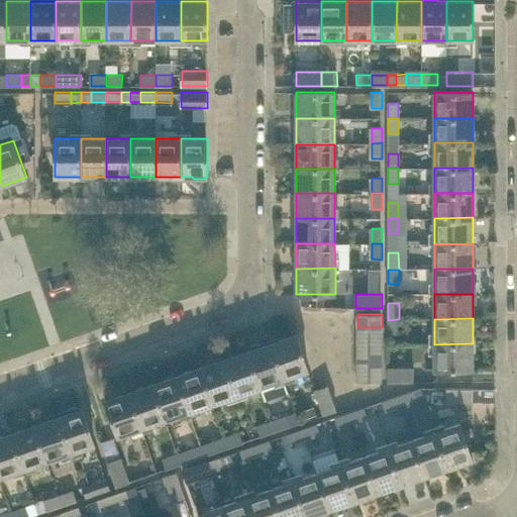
[(388,334),(399,334),(399,319),(388,320),(388,334)]
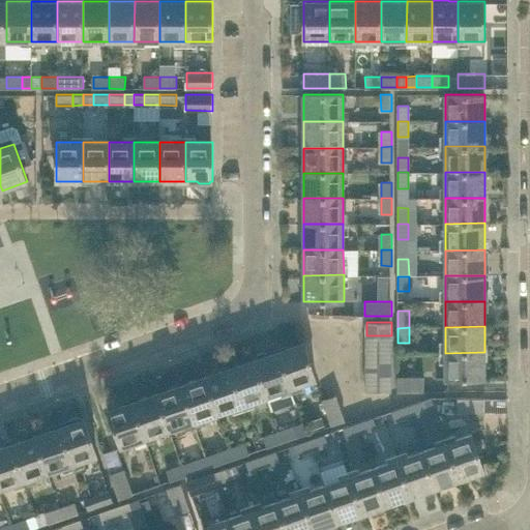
[(366,350),(391,350),(391,335),(366,335),(366,350)]
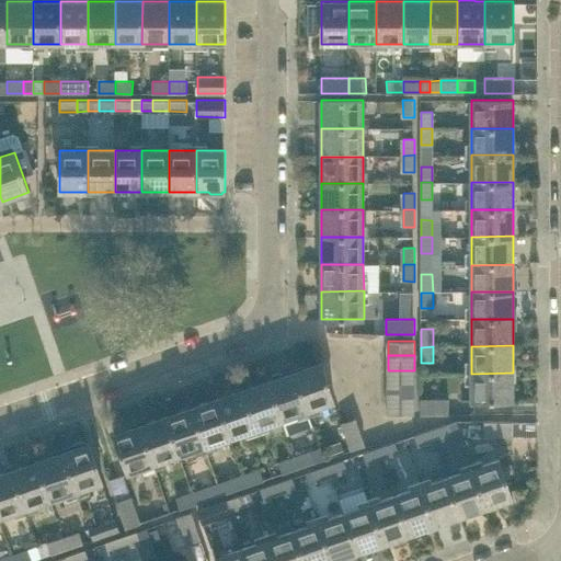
[(308,411),(334,402),(321,362),(294,371),(308,411)]
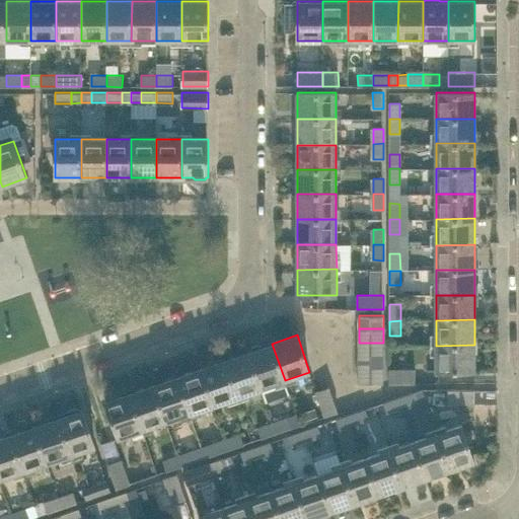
[(359,356),(383,356),(383,343),(359,343),(359,356)]
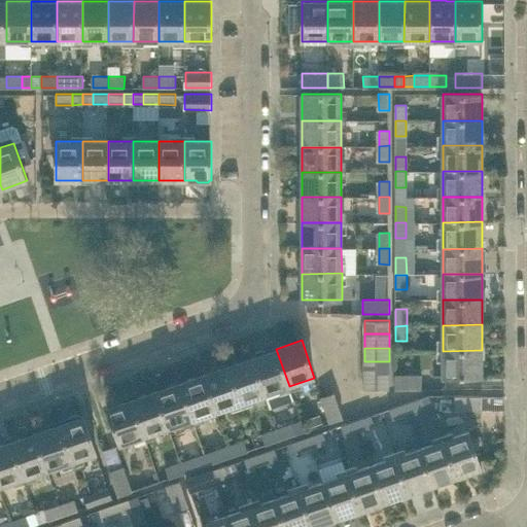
[(289,386),(276,349),(268,352),(262,349),(255,352),(252,357),(266,394),(289,386)]
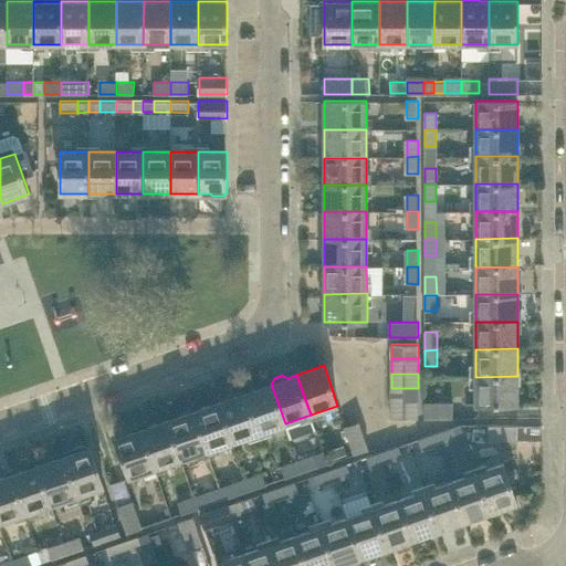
[(475,405),(517,405),(517,376),(475,377),(475,405)]
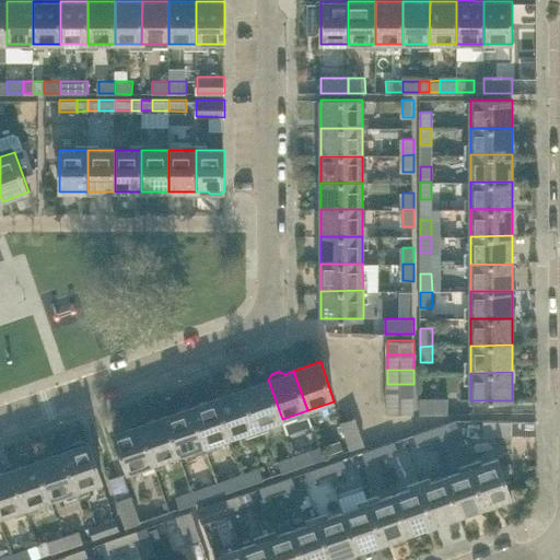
[(256,428),(282,419),(268,380),(243,388),(256,428)]
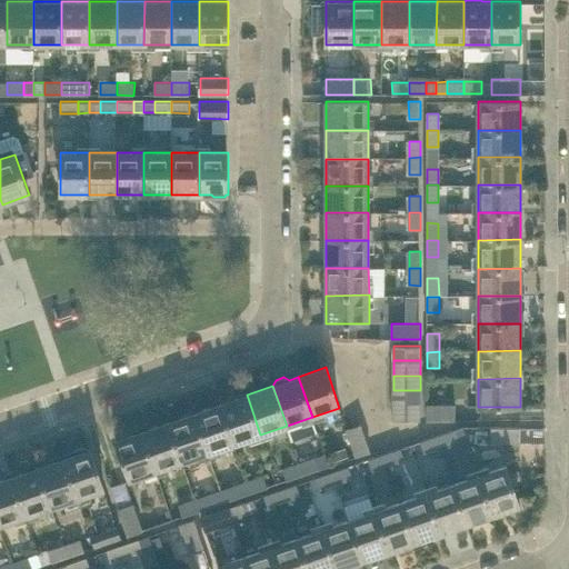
[(393,405),(420,405),(420,390),(393,390),(393,405)]
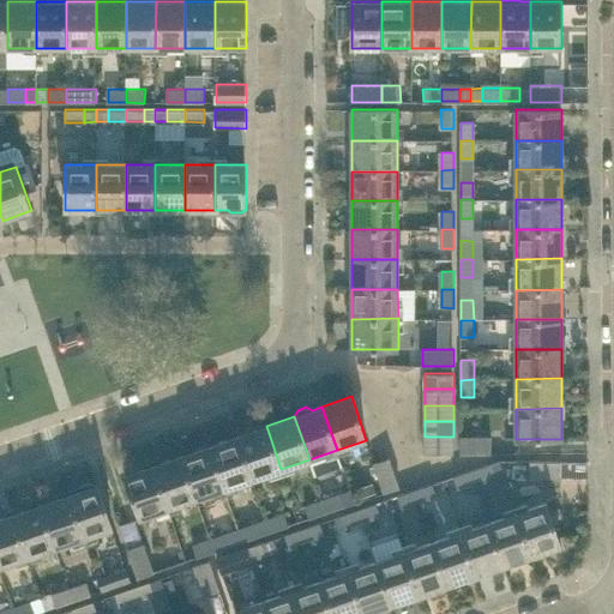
[(253,479),(281,469),(266,426),(238,435),(253,479)]
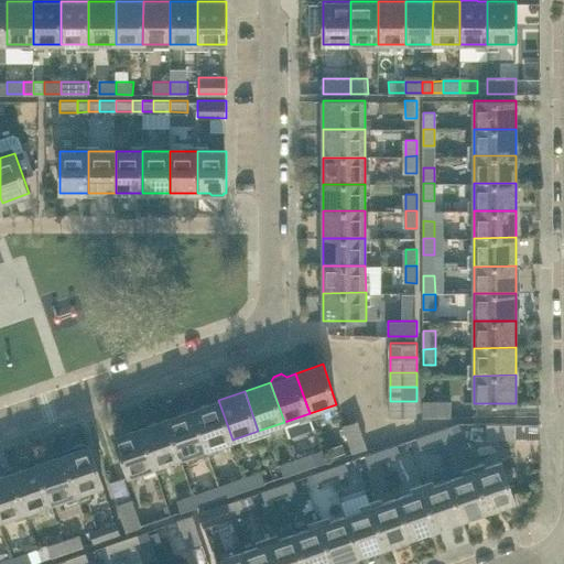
[(207,448),(232,440),(218,400),(193,409),(207,448)]
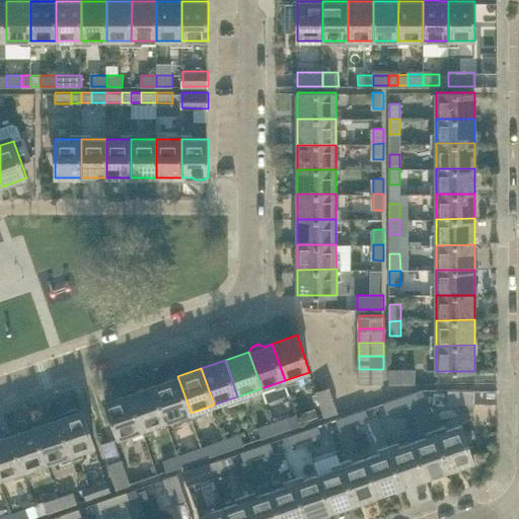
[(359,383),(383,383),(383,369),(359,369),(359,383)]
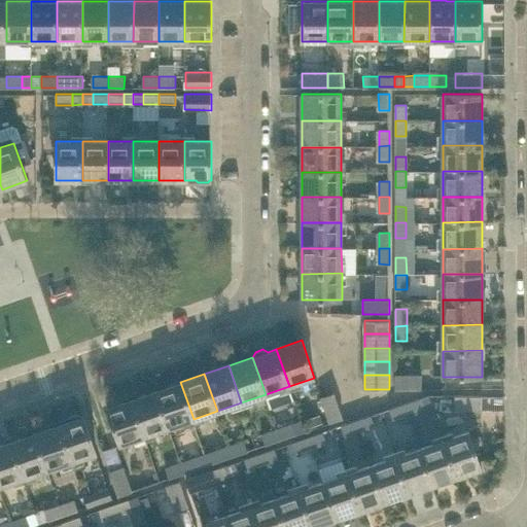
[(395,389),(421,389),(421,375),(395,375),(395,389)]
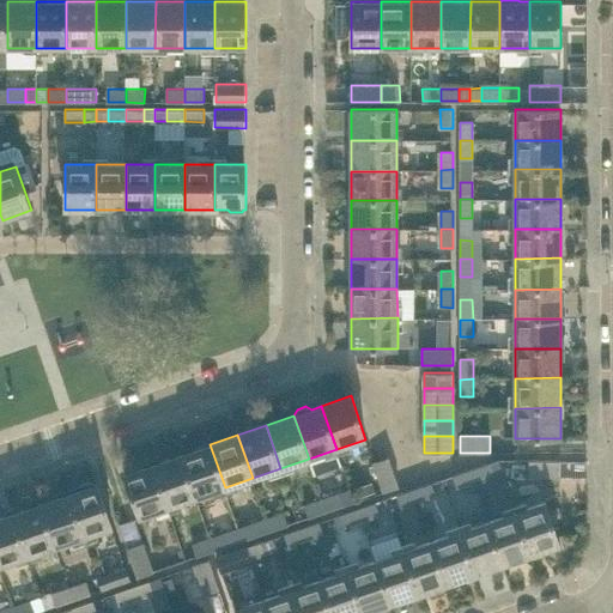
[(196,497),(225,487),(210,444),(182,454),(196,497)]
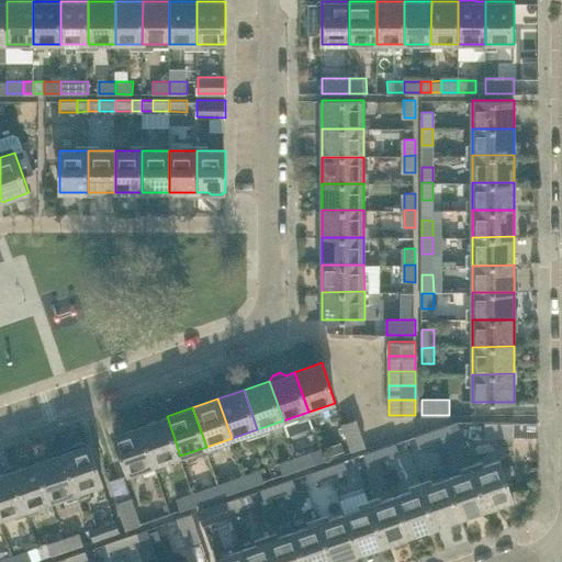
[(155,464),(180,456),(167,416),(141,425),(155,464)]
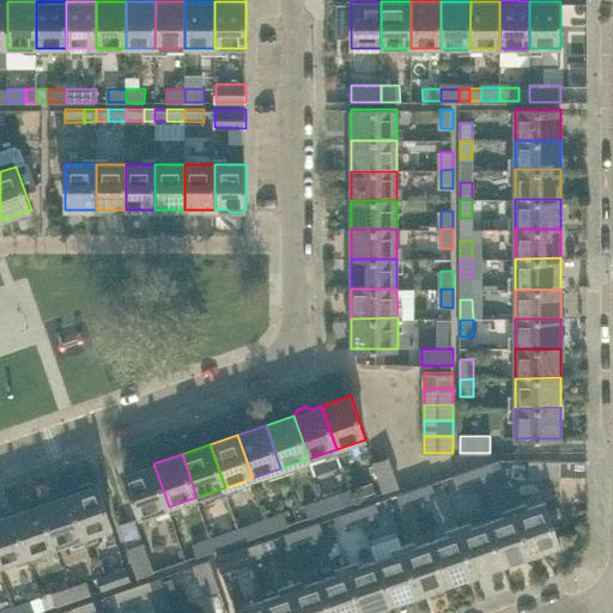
[(383,492),(399,486),(389,457),(374,462),(383,492)]
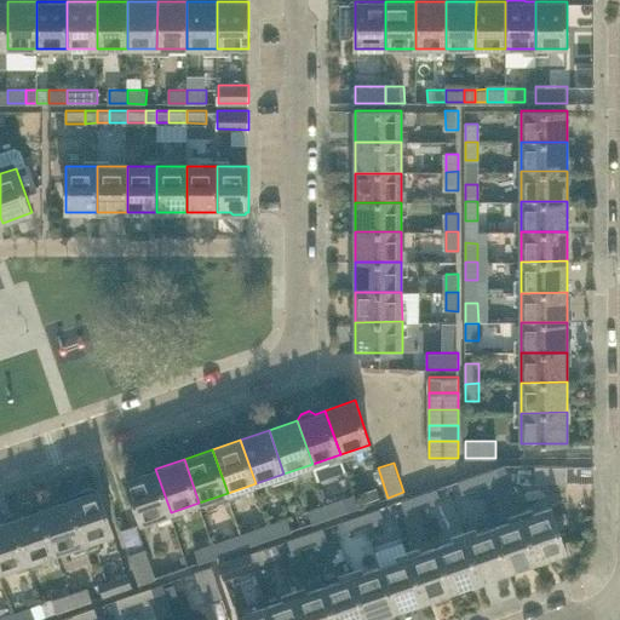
[(567,482),(567,465),(535,465),(535,482),(567,482)]
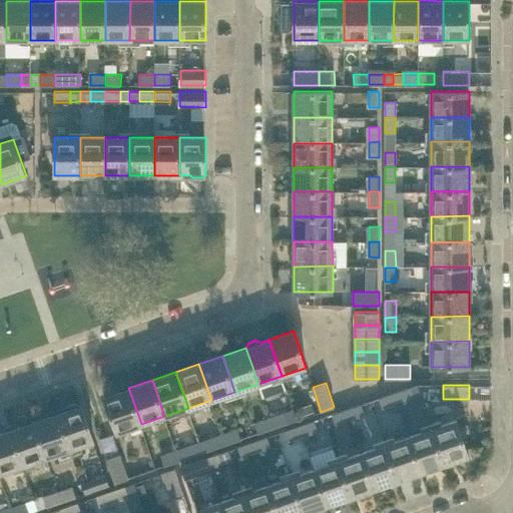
[(116,433),(141,424),(128,388),(104,397),(116,433)]
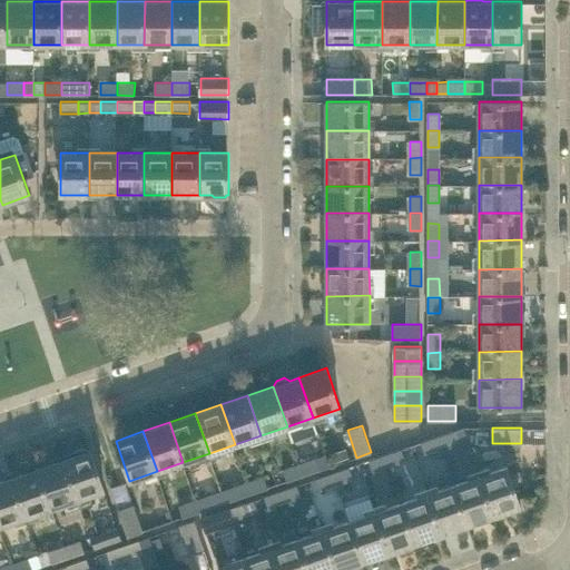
[(442,446),(458,442),(454,431),(438,436),(442,446)]
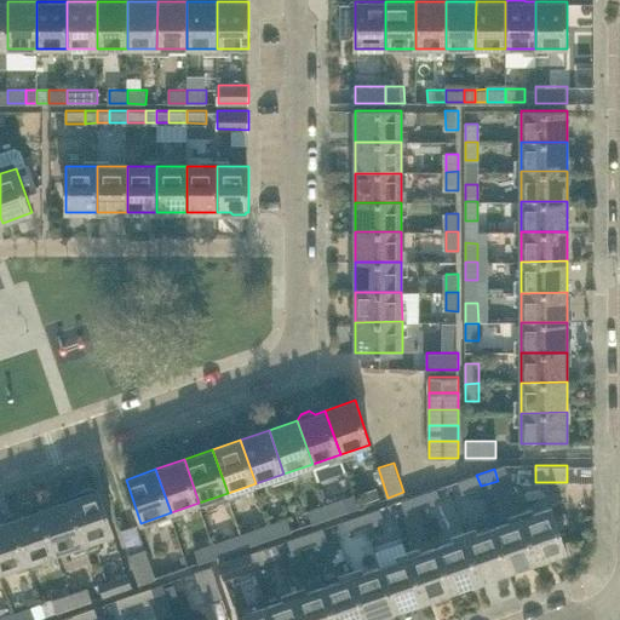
[(463,492),(480,486),(481,486),(476,475),(459,481),(463,492)]
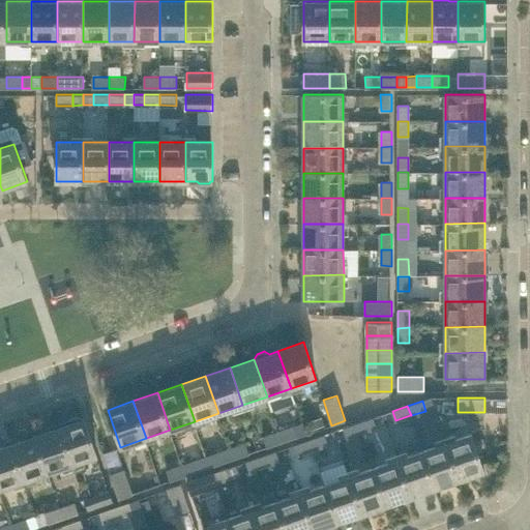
[(358,422),(362,432),(377,428),(373,417),(358,422)]
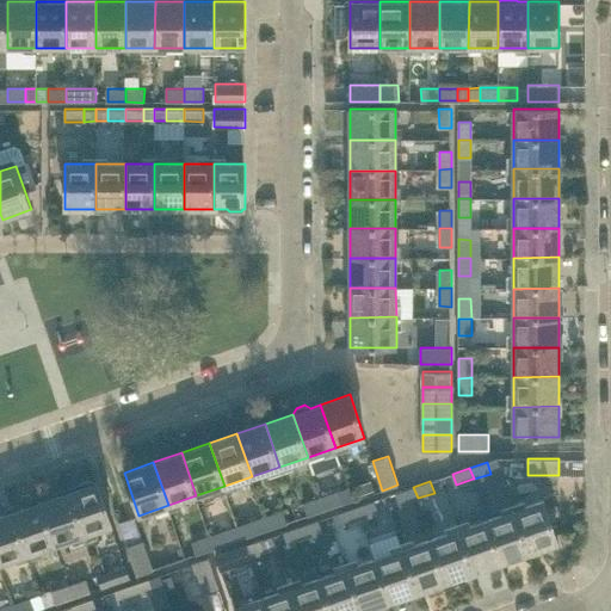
[(84,535),(112,525),(97,482),(68,492),(84,535)]
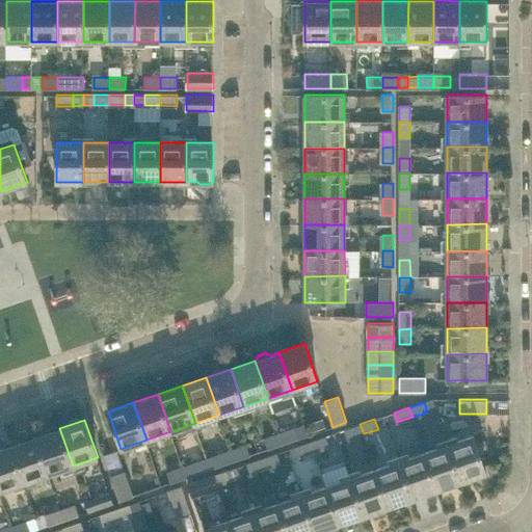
[(348,440),(364,433),(360,424),(345,429),(348,440)]
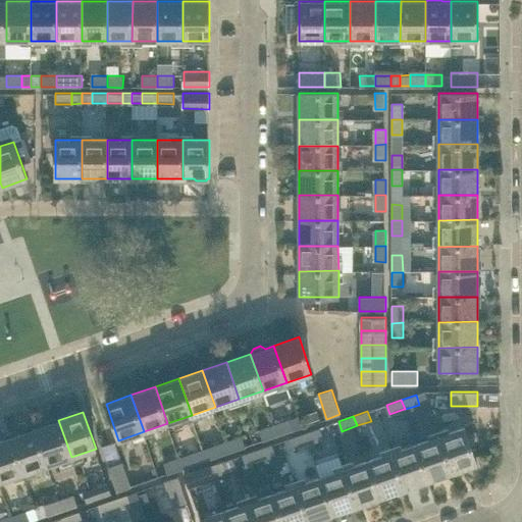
[(47,465),(71,457),(58,420),(35,428),(47,465)]
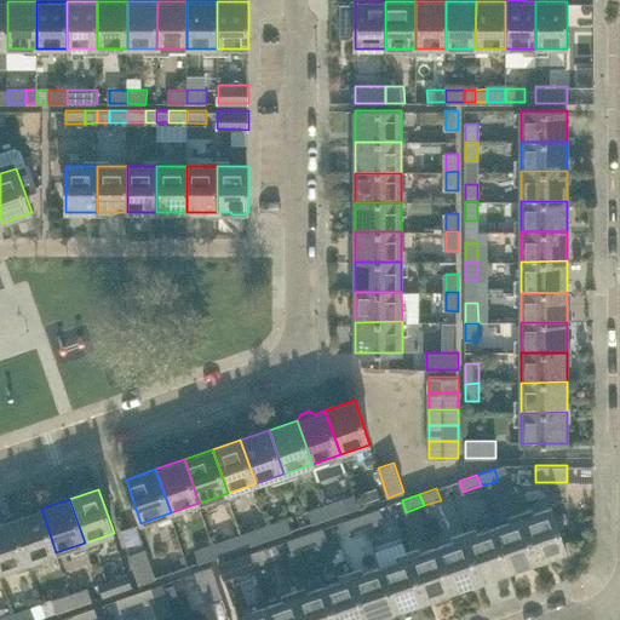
[(327,506),(331,517),(349,511),(345,500),(327,506)]
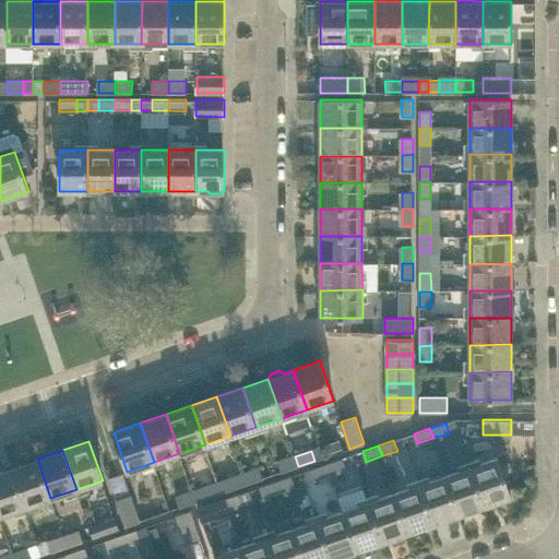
[(283,472),(298,466),(295,456),(280,462),(283,472)]
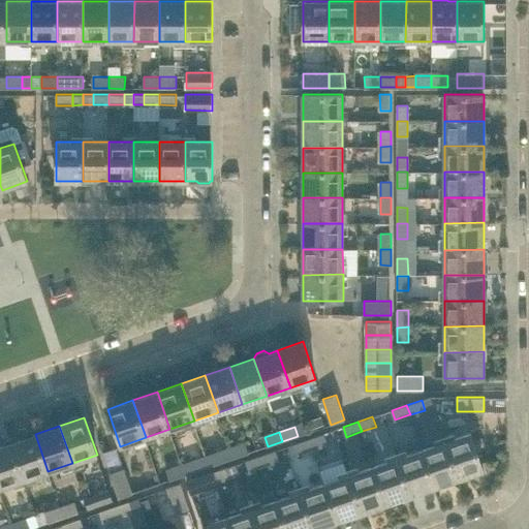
[(313,448),(329,443),(324,433),(309,438),(313,448)]
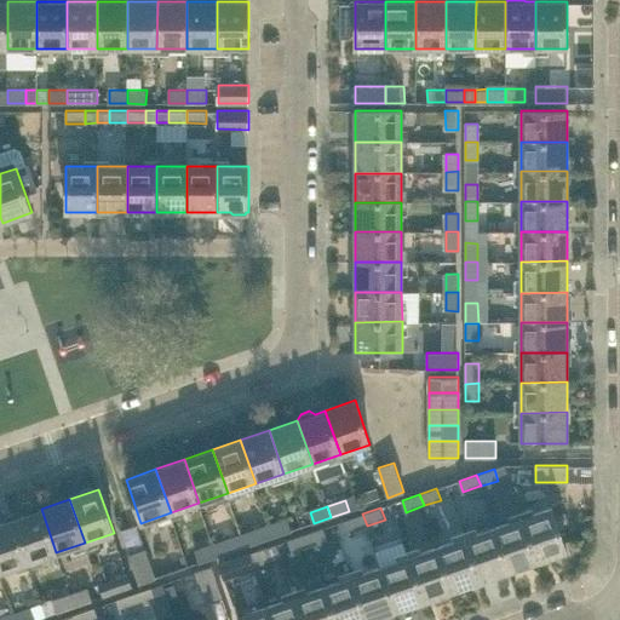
[(538,562),(567,551),(552,507),(523,517),(538,562)]
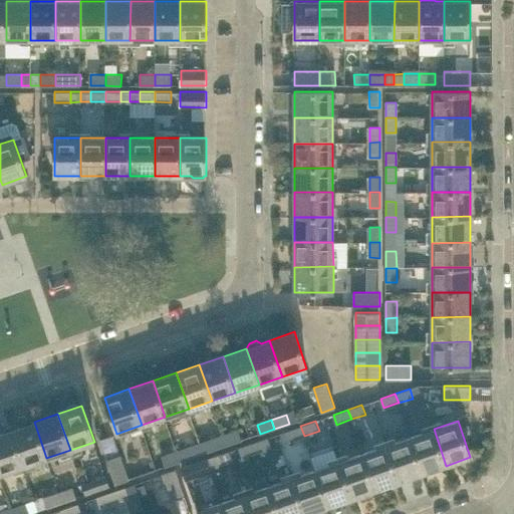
[(23,466),(46,458),(34,422),(11,430),(23,466)]
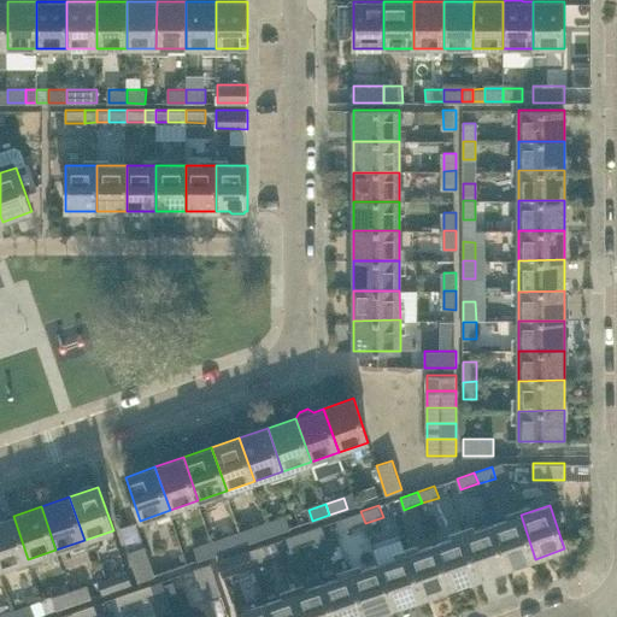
[(347,529),(364,523),(365,523),(360,511),(342,517),(347,529)]
